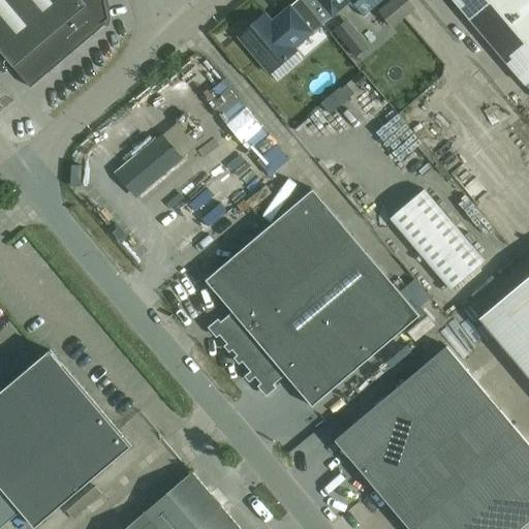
[(0,0),(0,50),(14,67),(31,88),(107,24),(105,22),(109,19),(104,0),(0,0)]
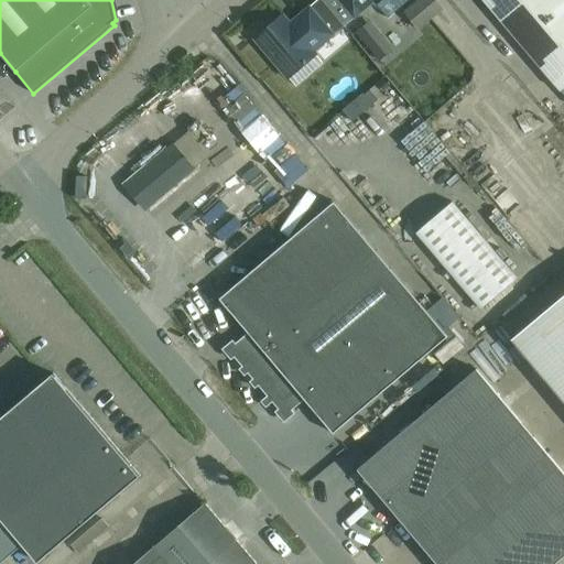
[(315,52),(334,35),(344,26),(334,14),(322,0),(317,0),(291,23),(283,14),(255,40),(288,79),(317,54),(315,52)]
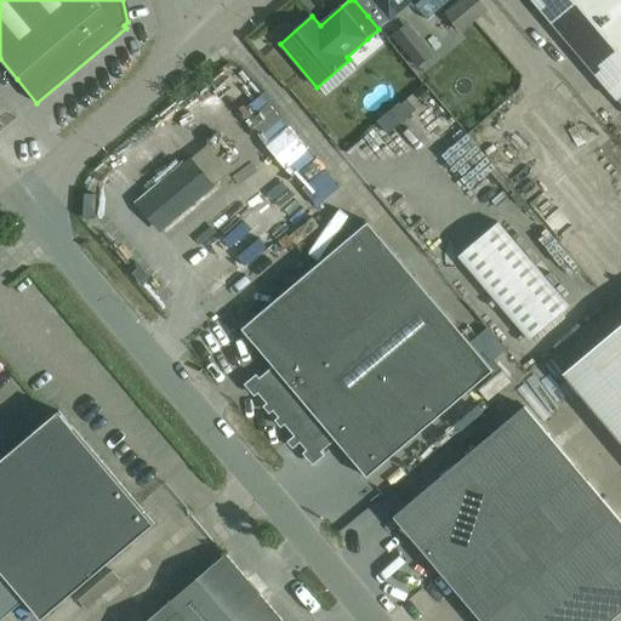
[(379,29),(391,20),(411,1),(414,5),(419,0),(372,0),(380,7),(368,16),(379,29)]
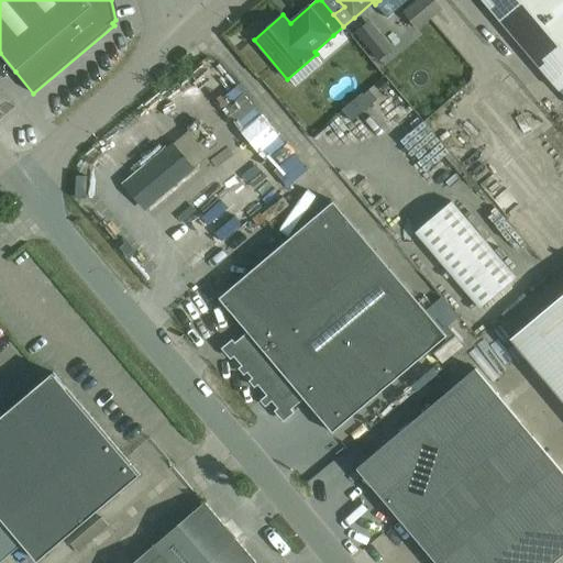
[(431,0),(415,14),(423,24),(442,9),(434,0),(431,0)]
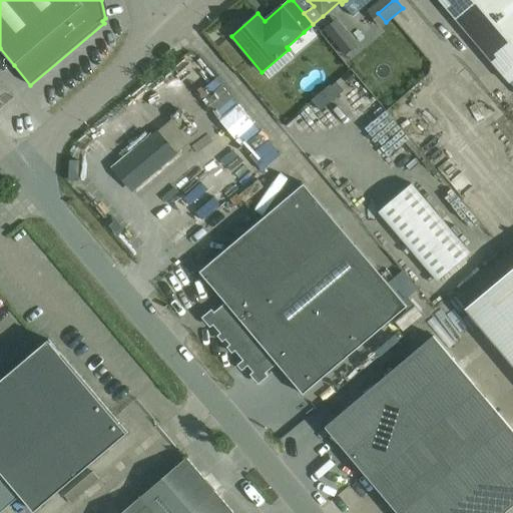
[(512,0),(439,0),(510,83),(512,80),(512,0)]
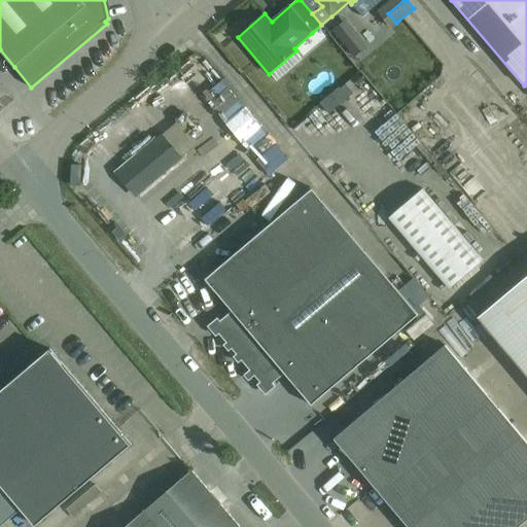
[(357,55),(364,48),(369,45),(346,19),(335,28),(357,55)]
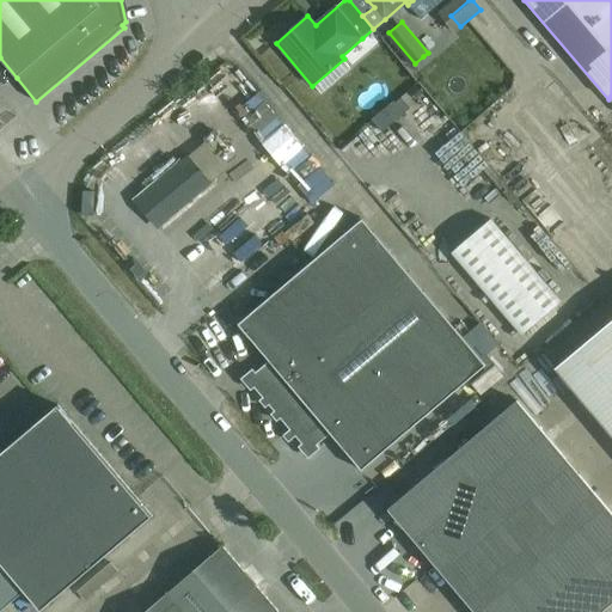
[(410,92),(416,98),(423,92),(418,86),(410,92)]
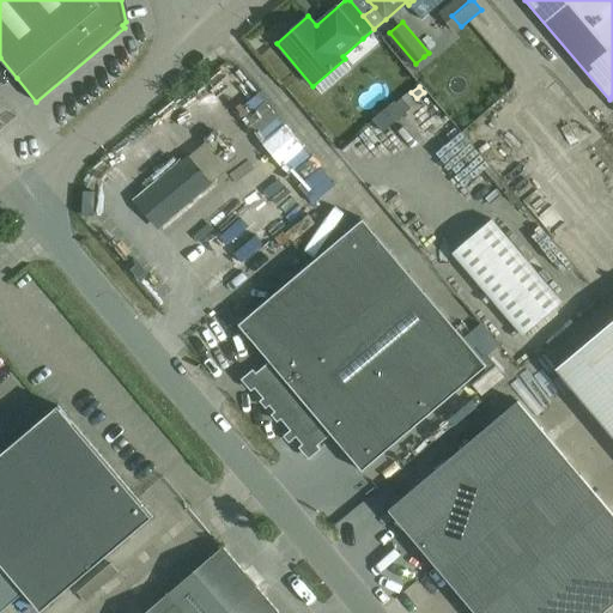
[(396,102),(395,101),(374,120),(383,131),(405,113),(411,108),(401,97),(396,102)]
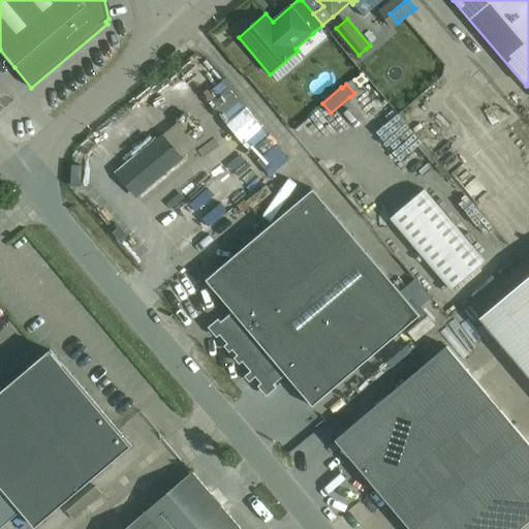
[(258,121),(249,128),(278,163),(287,156),(258,121)]
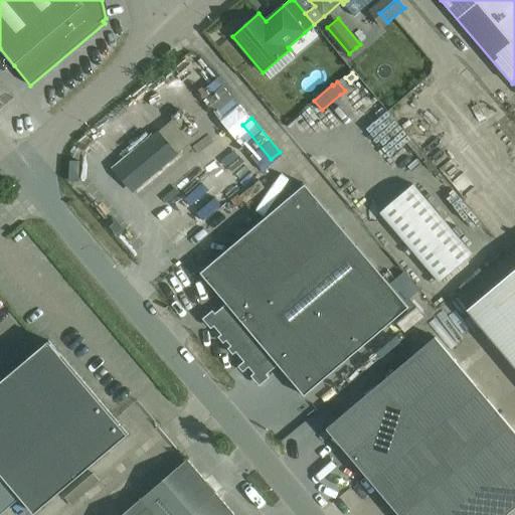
[(109,162),(130,189),(180,151),(159,124),(109,162)]
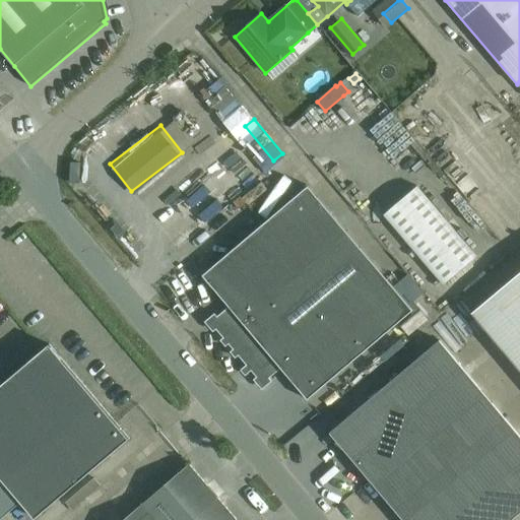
[(417,186),(384,215),(444,284),(477,256),(417,186)]
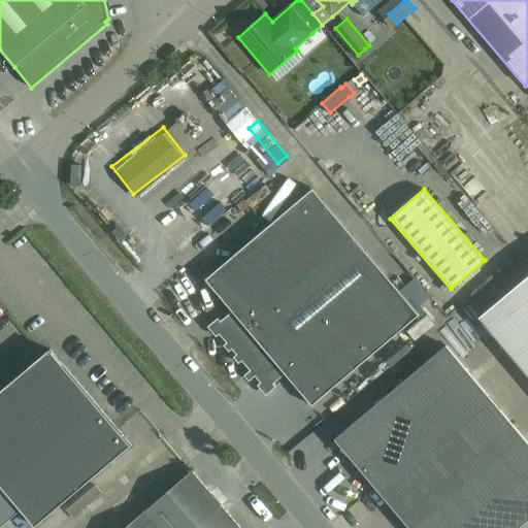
[(206,279),(233,311),(213,327),(267,390),(286,374),(312,405),(420,316),(314,190),(206,279)]
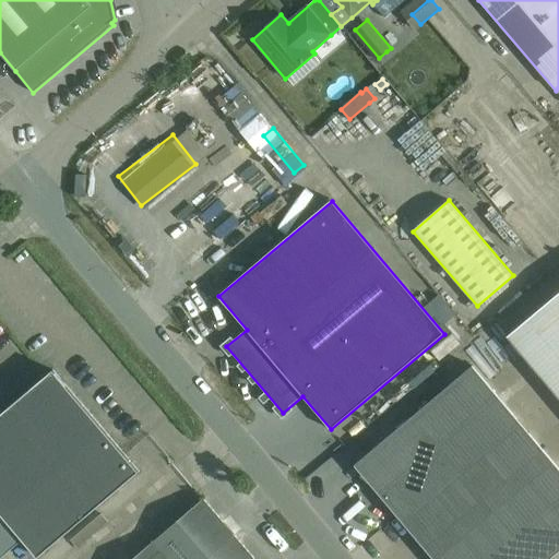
[(558,293),(508,336),(558,396),(558,293)]
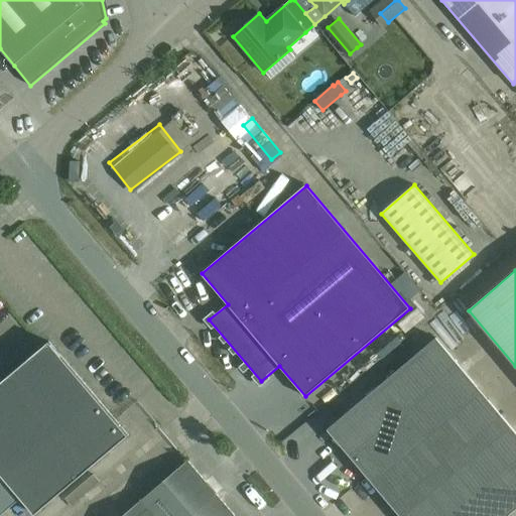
[(515,515),(515,432),(436,339),(382,384),(328,430),(399,515),(515,515)]
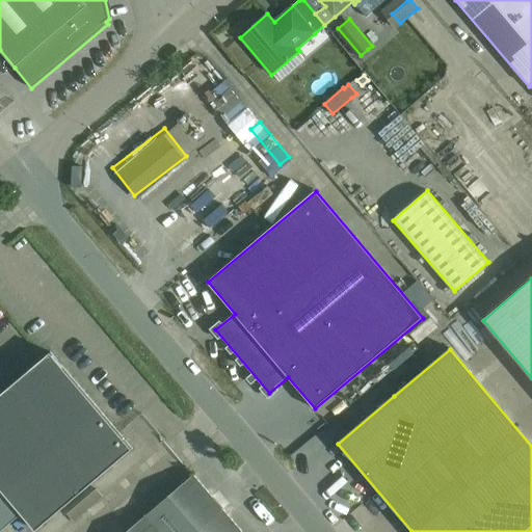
[(132,449),(120,433),(51,352),(0,395),(0,488),(35,531),(132,449)]
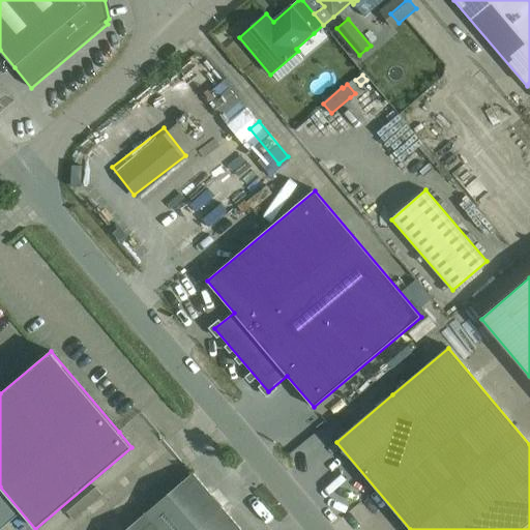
[(240,529),(192,473),(124,529),(240,529)]
